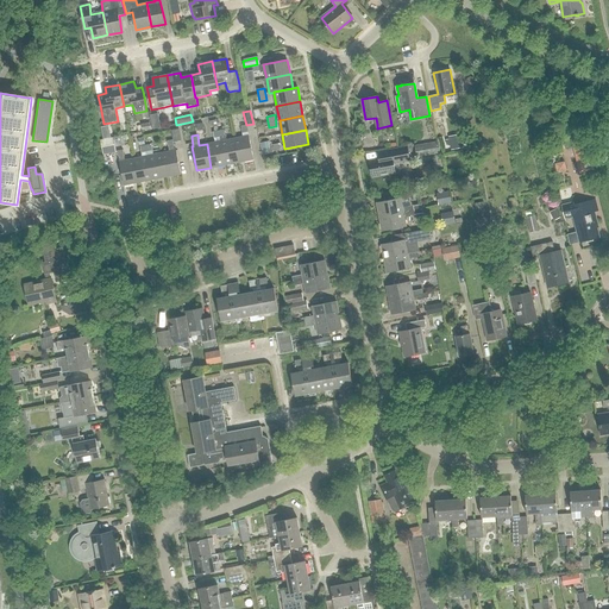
[(584,139),(583,139),(581,135),(572,137),(573,142),(571,143),(579,174),(591,170),(584,139)]
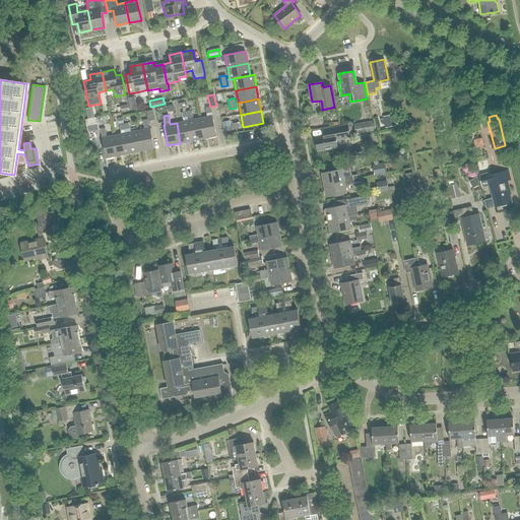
[(200,118),(204,138),(216,136),(212,116),(200,118)]
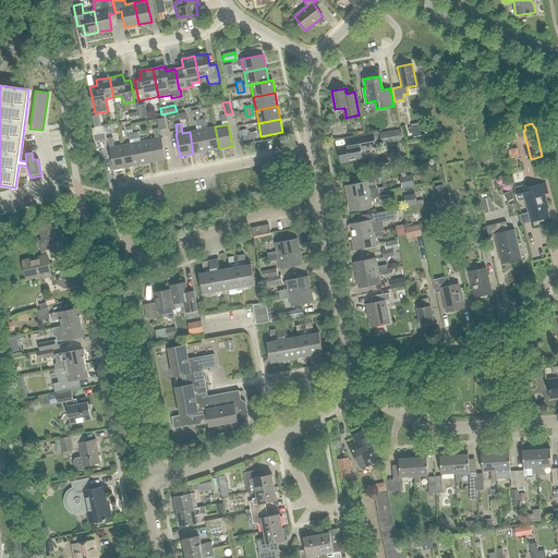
[(95,128),(92,128),(94,135),(96,134),(105,133),(104,125),(101,126),(95,128)]
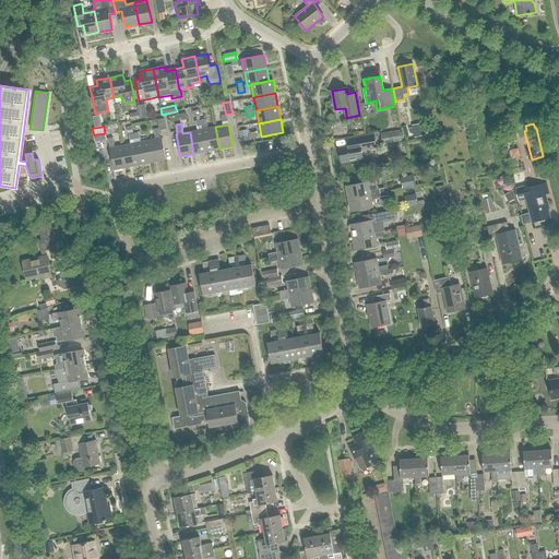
[(423,126),(409,129),(411,133),(414,132),(415,138),(425,135),(423,126)]
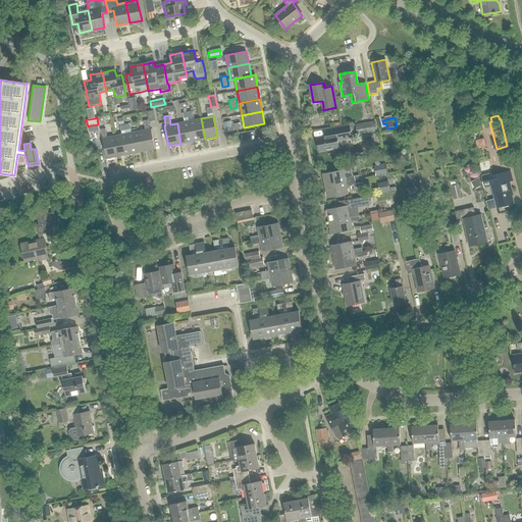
[(189,121),(193,142),(205,139),(201,118),(194,120),(189,121)]
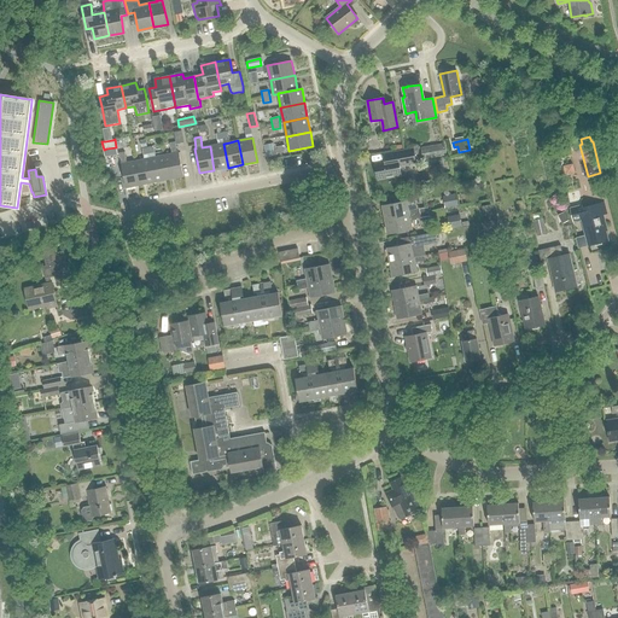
[(172,153),(164,155),(169,180),(184,176),(179,152),(178,152),(175,141),(169,143),(172,153)]
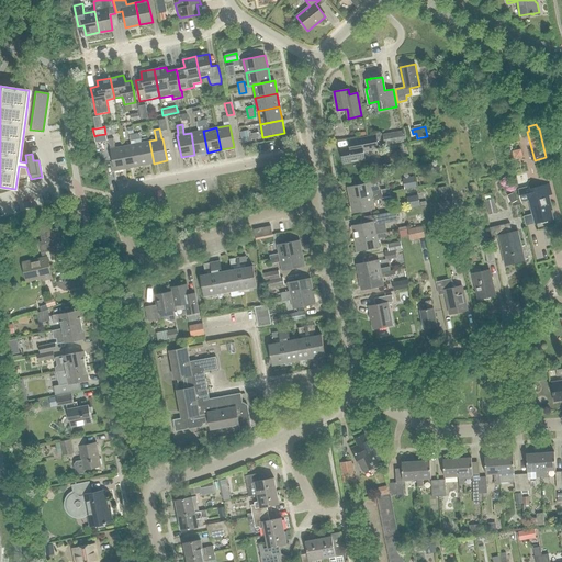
[(191,133),(194,155),(208,153),(203,131),(198,132),(191,133)]
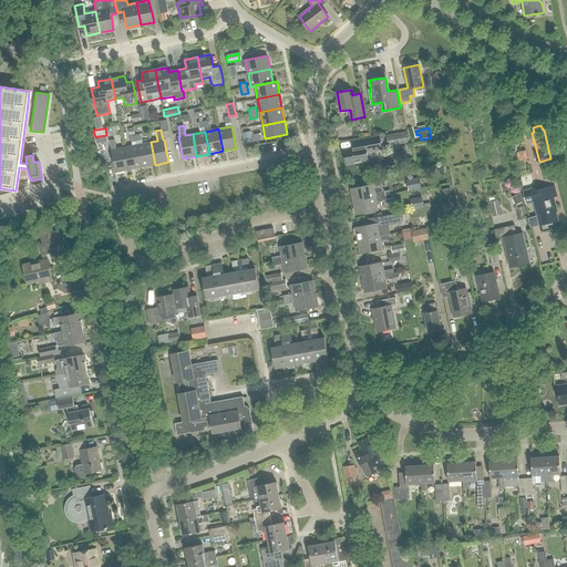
[(253,143),(250,132),(243,133),(245,144),(253,143)]
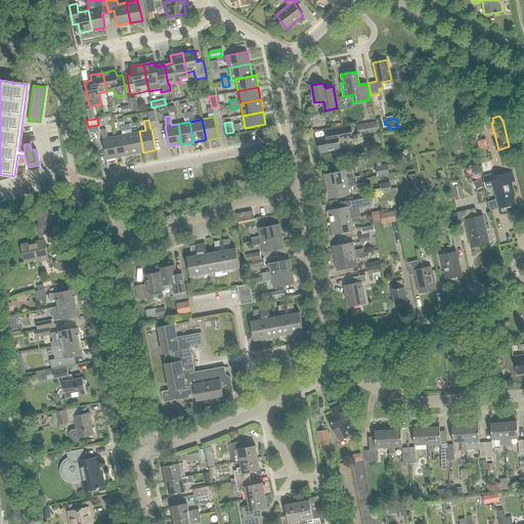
[(376,134),(374,124),(357,126),(358,137),(376,134)]
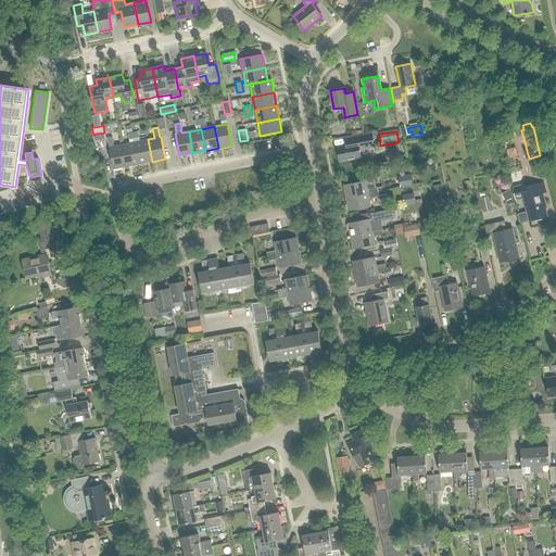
[(345,146),(337,147),(340,162),(361,159),(359,149),(369,148),(375,147),(374,140),(371,134),(353,137),(344,139),(345,146)]
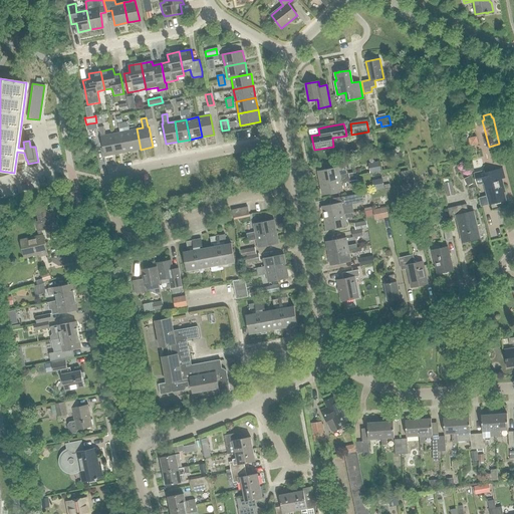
[(104,157),(116,154),(112,134),(106,135),(104,126),(99,127),(104,157)]
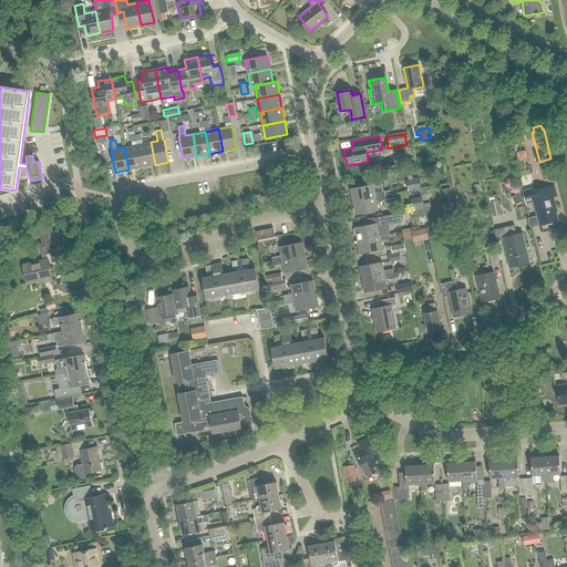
[(142,167),(155,165),(151,142),(143,144),(143,141),(137,142),(137,145),(142,167)]
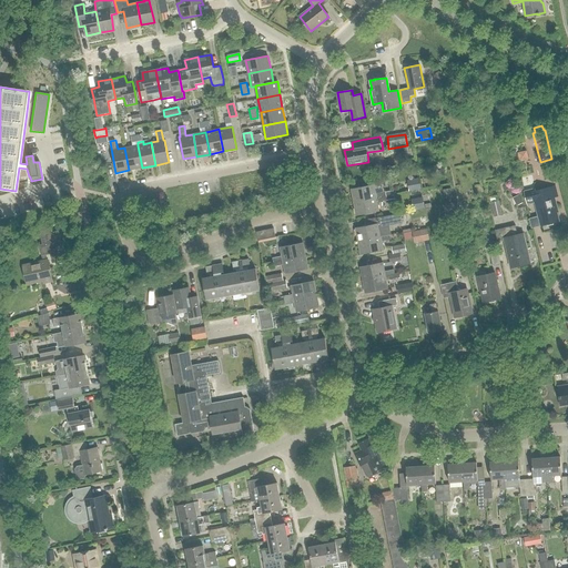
[(132,146),(124,148),(129,170),(142,168),(138,145),(138,142),(132,143),(132,146)]
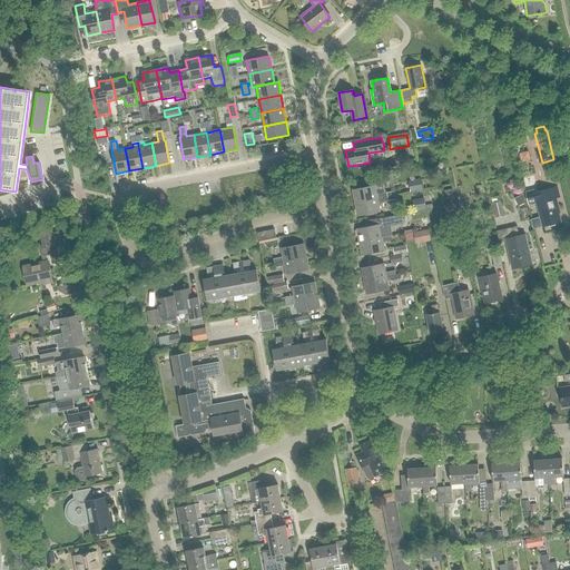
[(521,161),(530,159),(528,150),(519,153),(521,161)]
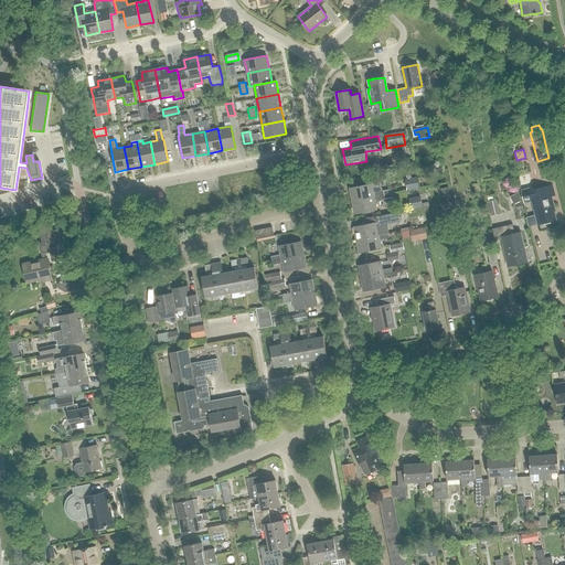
[(412,181),(411,179),(405,180),(406,191),(419,188),(417,180),(412,181)]
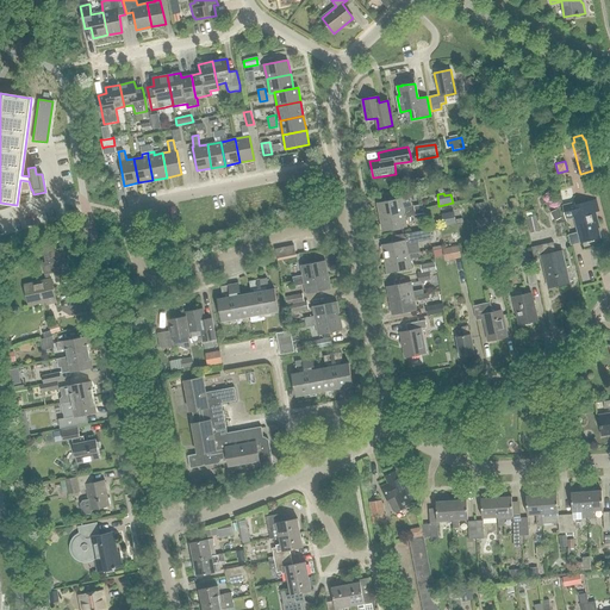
[(377,203),(380,217),(425,207),(424,203),(405,207),(403,197),(377,203)]
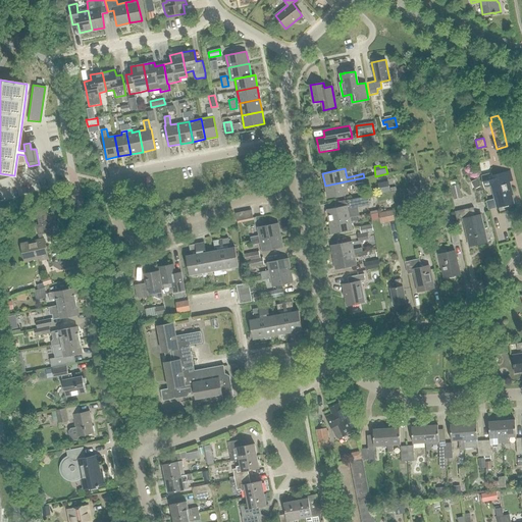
[(484,189),(491,187),(497,208),(514,204),(511,192),(512,192),(510,181),(513,181),(510,171),(507,171),(507,172),(502,173),(503,176),(492,179),(491,173),(481,176),(484,189)]
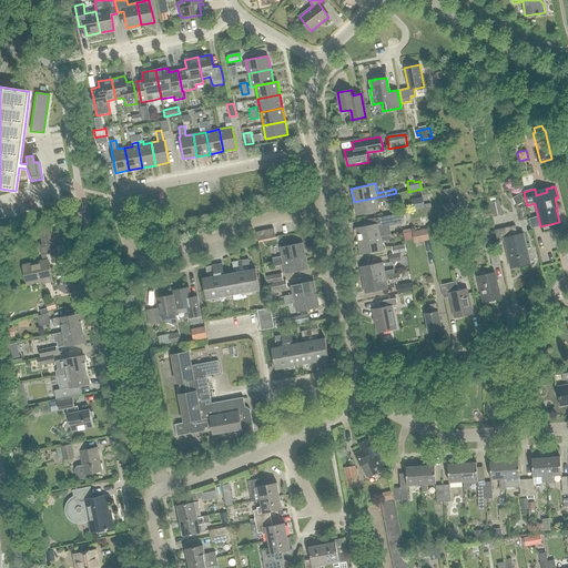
[(452,189),(443,190),(444,199),(453,198),(452,189)]
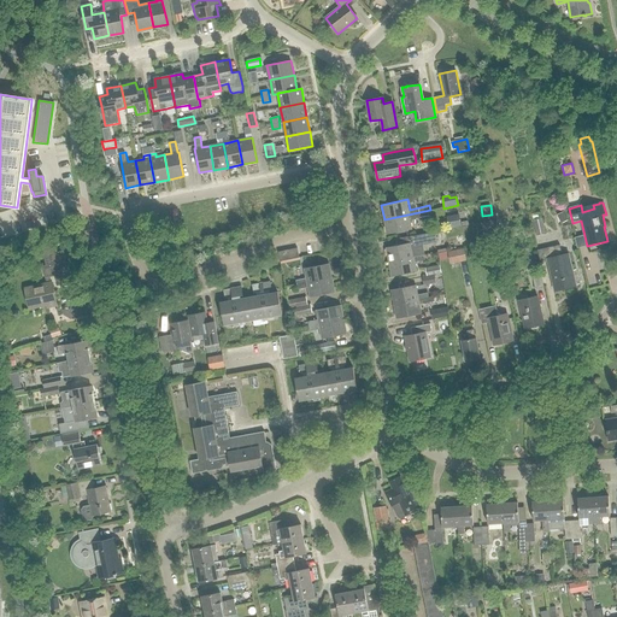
[(430,210),(385,219),(387,234),(413,229),(411,219),(430,215),(430,210)]
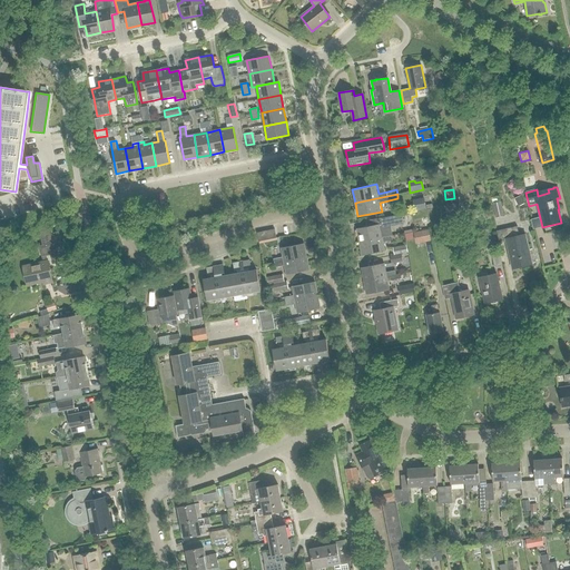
[(425,206),(424,198),(412,200),(414,212),(426,209),(425,206)]
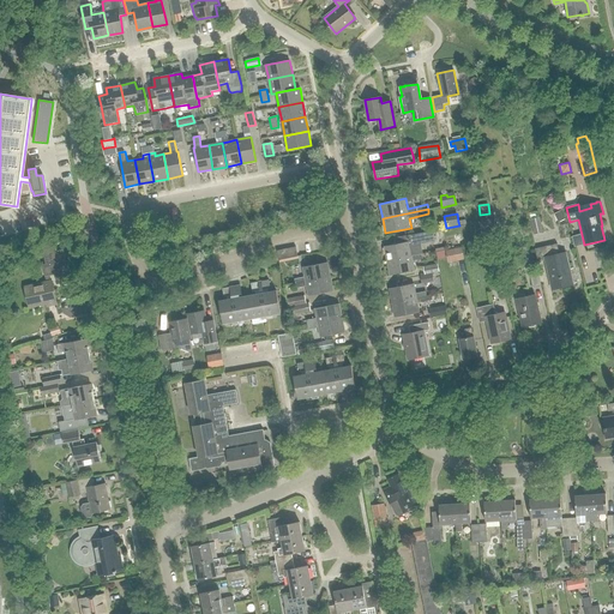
[(543,233),(540,217),(530,220),(534,234),(543,233)]
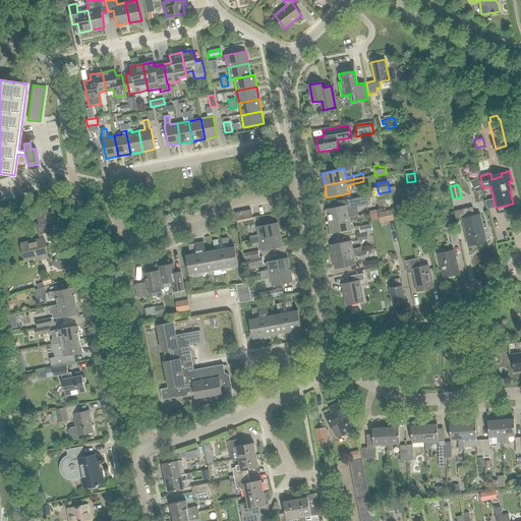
[(326,210),(329,222),(358,216),(356,207),(369,205),(367,195),(347,199),(348,206),(326,210)]
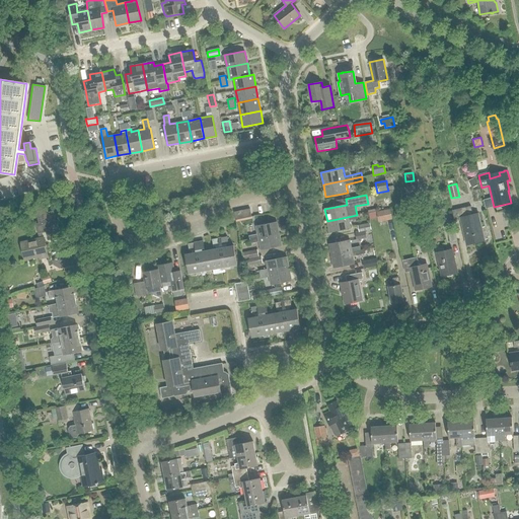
[(376,199),(378,210),(391,208),(389,197),(376,199)]
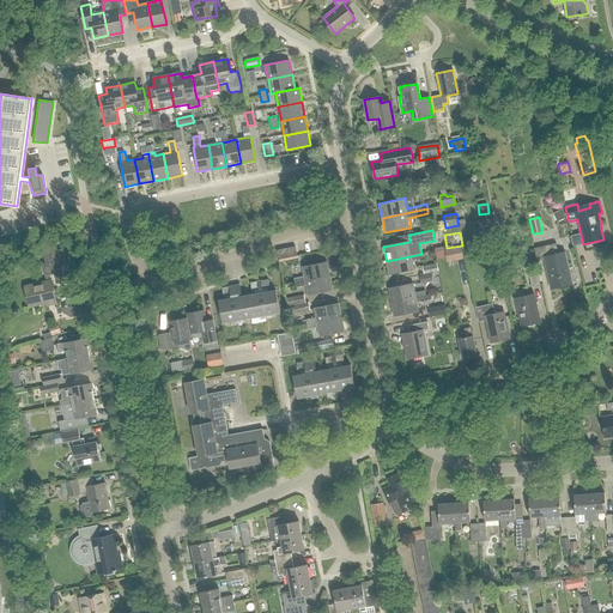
[(475,243),(478,256),(496,253),(493,241),(475,243)]
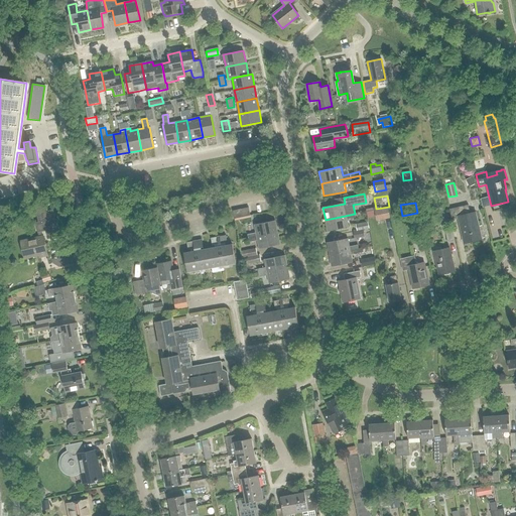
[(46,205),(35,208),(38,222),(35,223),(37,233),(38,237),(42,236),(41,232),(50,230),(51,234),(59,232),(57,222),(56,222),(53,210),(47,212),(46,205)]
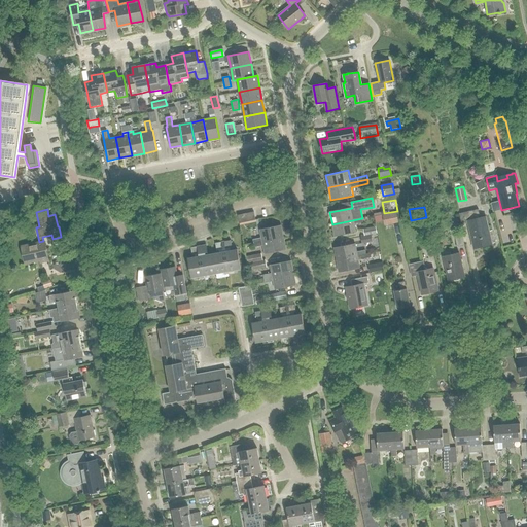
[(473,248),(492,244),(486,217),(480,218),(478,209),(459,214),(461,224),(468,223),(473,248)]
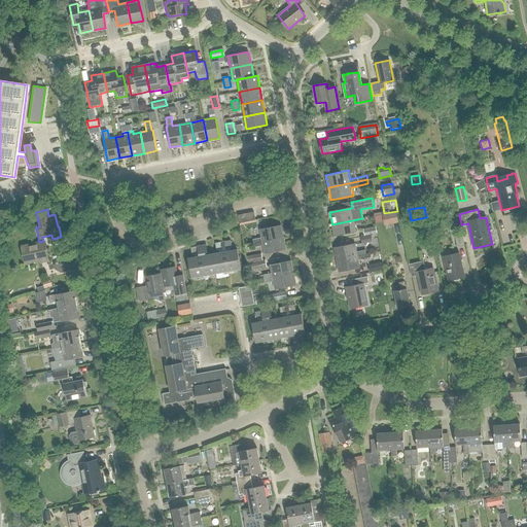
[(398,222),(397,213),(382,215),(384,225),(398,222)]
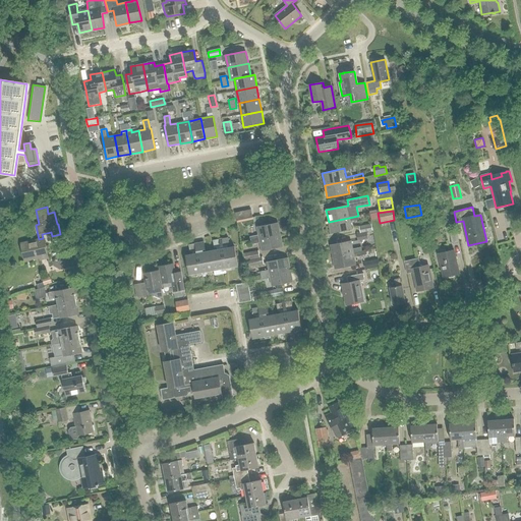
[(429,211),(423,213),(426,223),(432,221),(429,211)]
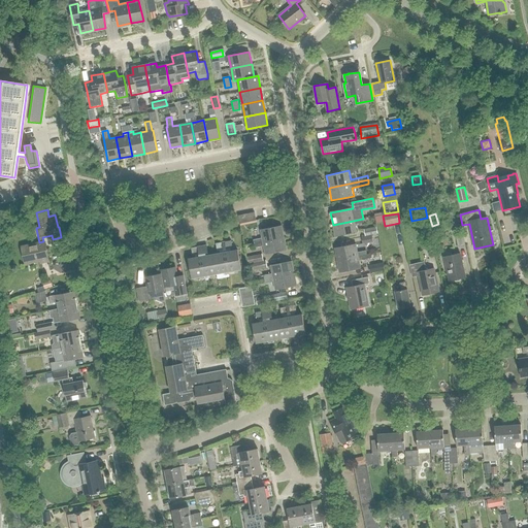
[(363,219),(333,225),(335,237),(356,233),(355,225),(364,223),(363,219)]
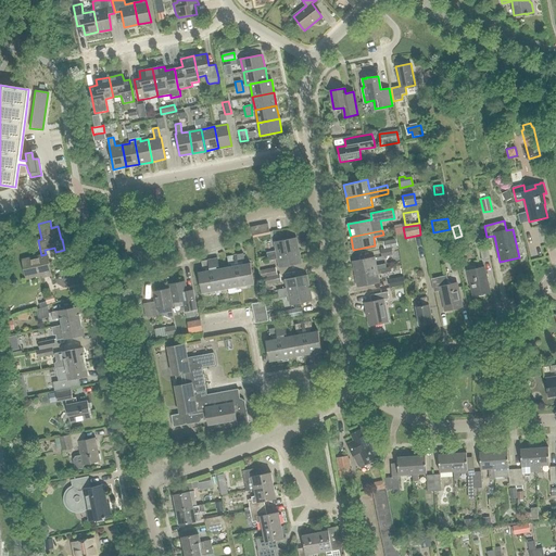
[(267,252),(267,256),(299,251),(297,238),(274,242),(276,251),(267,252)]
